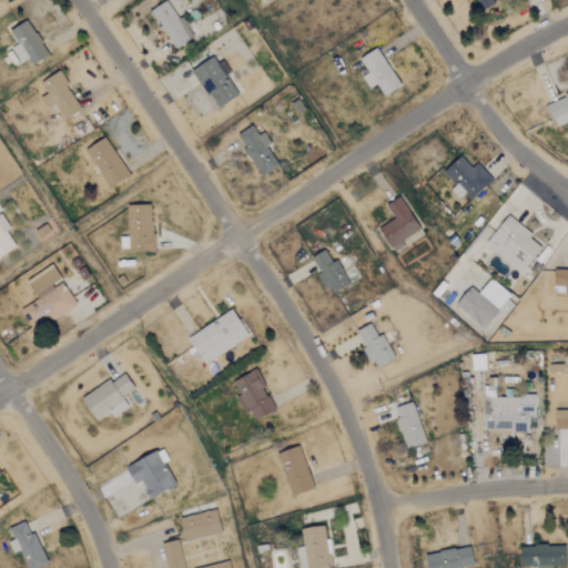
[(192,36),(166,0),(164,0),(149,10),(175,48),(192,36)]
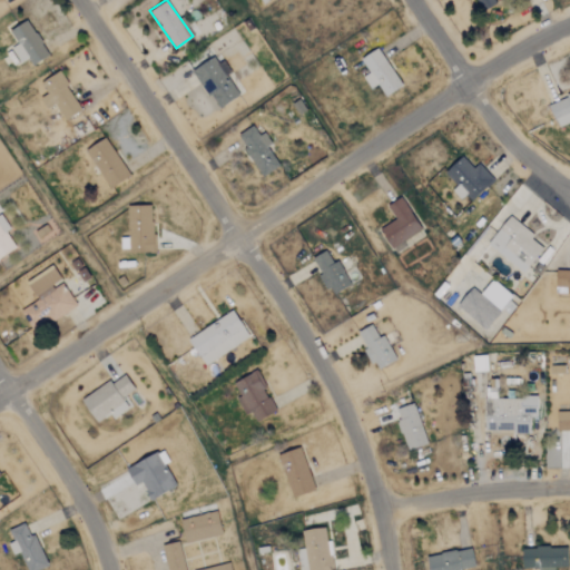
[(477,0),(482,10),(495,2),(494,0),(477,0)]
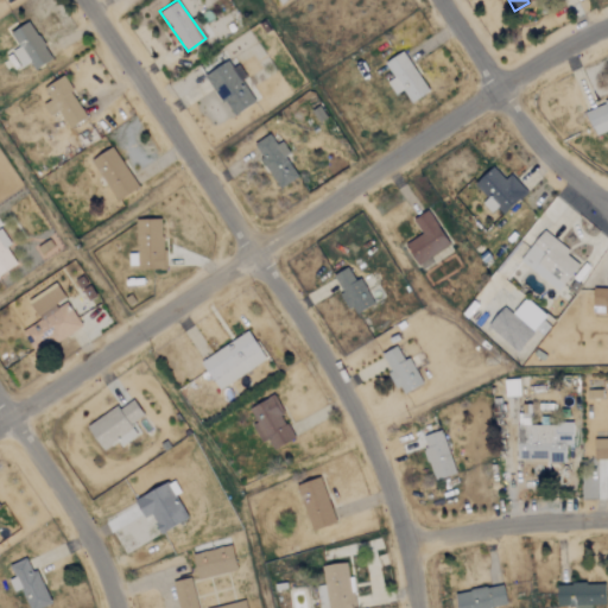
[(18,46),(12,50),(21,67),(30,61),(33,69),(51,58),(29,20),(10,32),(18,46)]
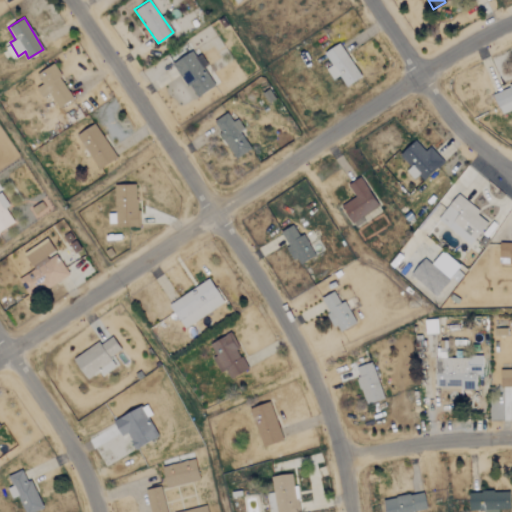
[(326,68),(332,78),(339,74),(345,85),(359,77),(341,42),(324,51),(331,65),(326,68)]
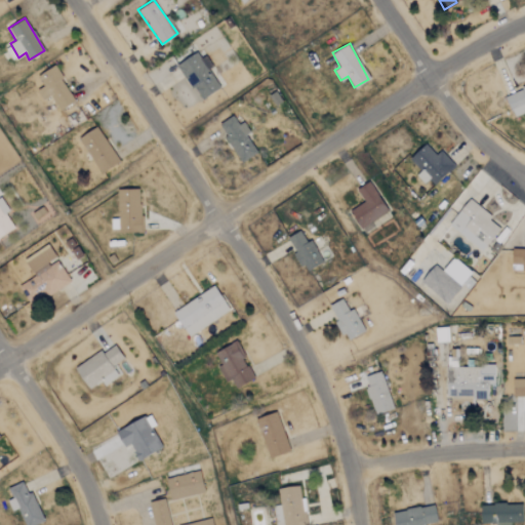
[(199,101),(220,87),(198,50),(176,64),(199,101)]
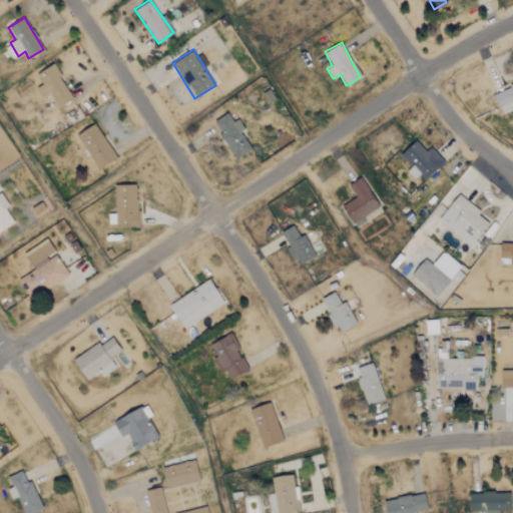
[(37,72),(43,83),(36,87),(41,97),(49,92),(58,107),(73,98),(52,63),(37,72)]
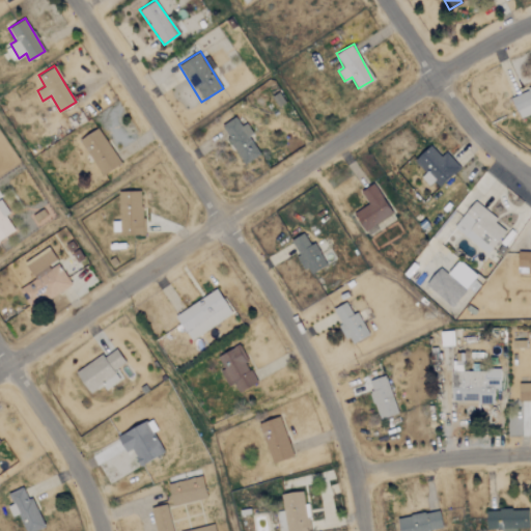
[(530,111),(530,88),(511,95),(519,116),(530,111)]
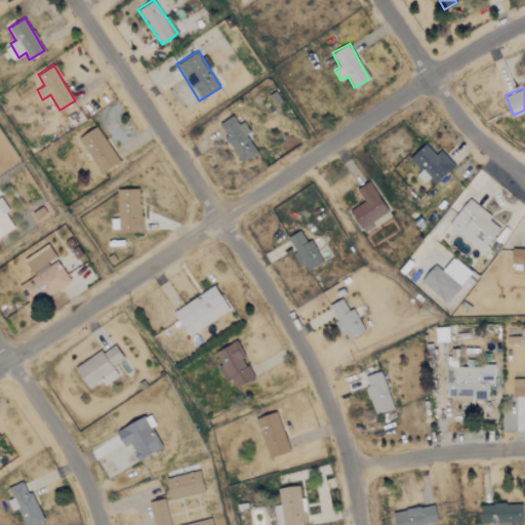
[(243,121),(238,124),(232,115),(217,124),(241,162),(257,152),(245,133),(249,131),(243,121)]
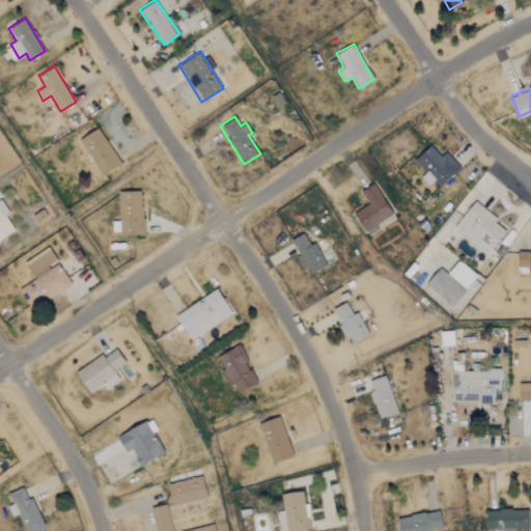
[(80,138),(100,174),(119,165),(100,128),(80,138)]
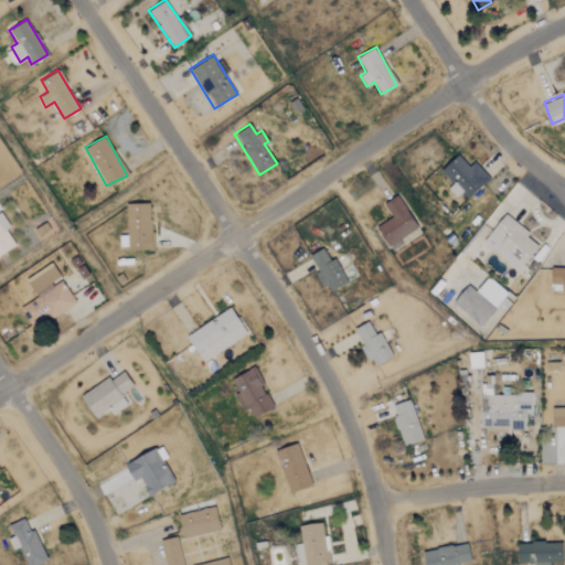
[(440,170),(452,183),(450,185),(464,201),(489,178),(475,161),(469,166),(458,155),(440,170)]
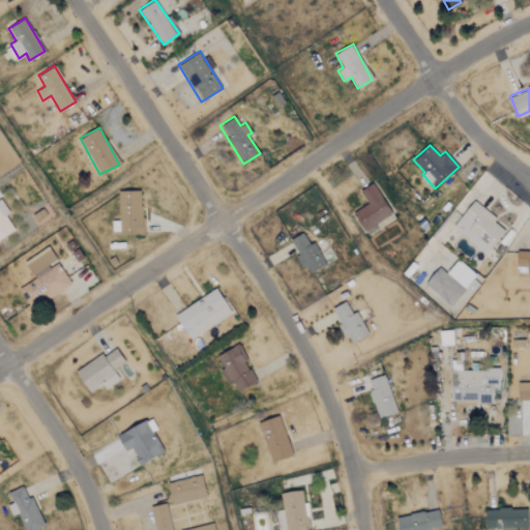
[(367,204),(353,211),(362,229),(390,214),(374,182),(360,189),(367,204)]
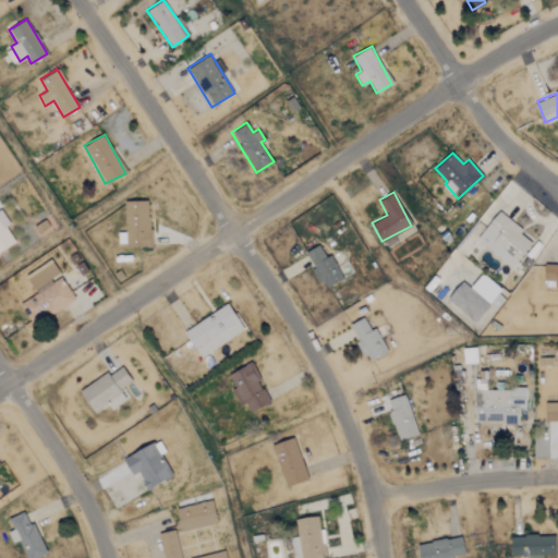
[(149,199),(125,201),(125,246),(149,245),(149,199)]
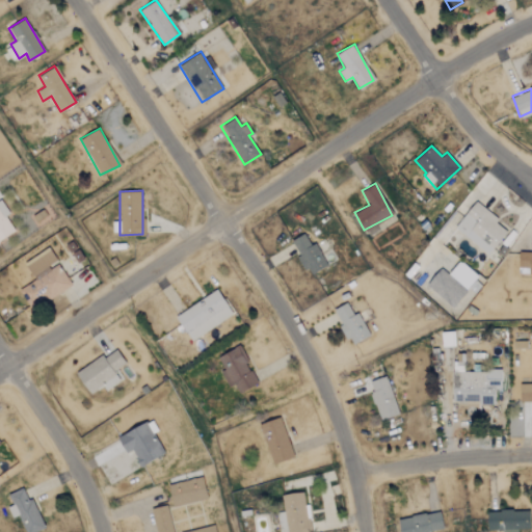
[(0,239),(15,232),(5,215),(8,213),(0,200),(0,239)]
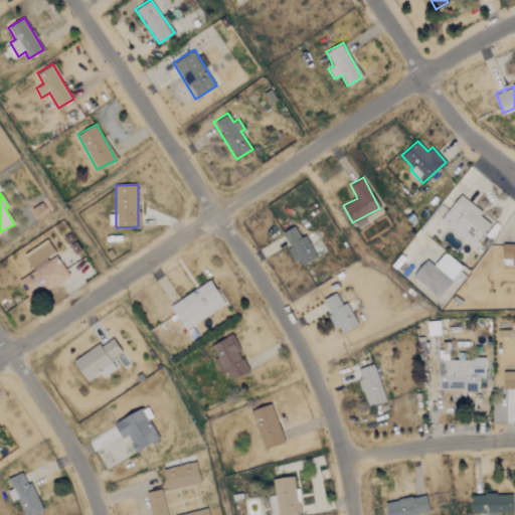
[(474,245),(489,222),(479,215),(483,211),(459,194),(440,221),(474,245)]
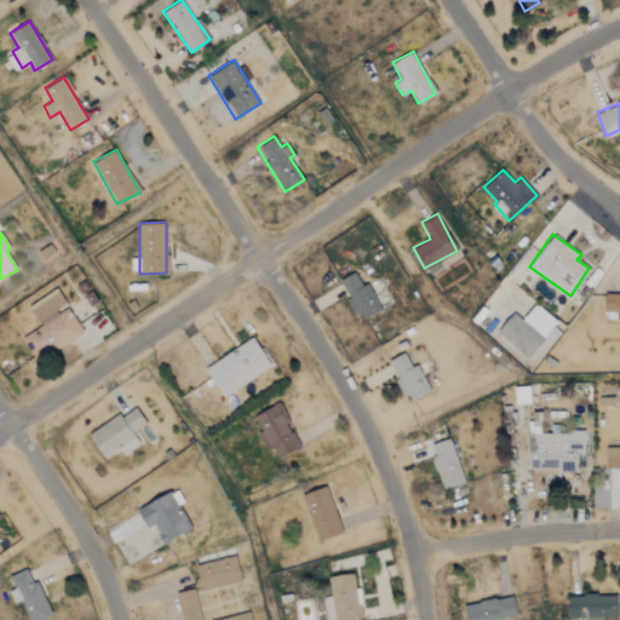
[(359,320),(380,310),(367,282),(361,286),(355,273),(339,280),(359,320)]
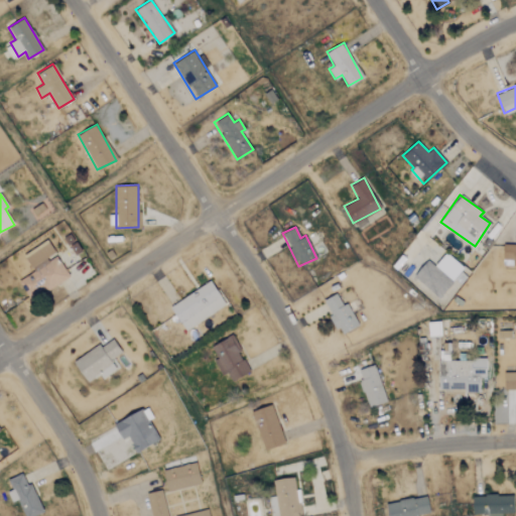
[(55,252),(48,242),(25,258),(31,267),(55,252)]
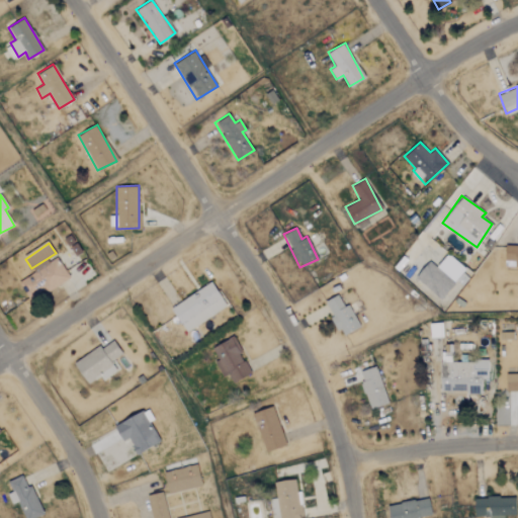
[(517,265),(517,245),(505,245),(504,265),(517,265)]
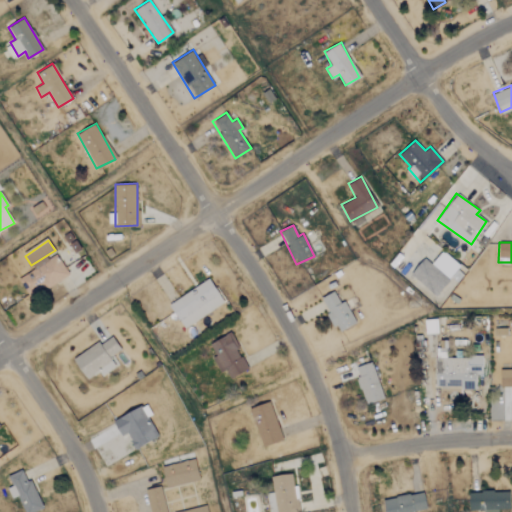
[(410,273),(433,295),(460,266),(443,250),(430,263),(424,258),(410,273)]
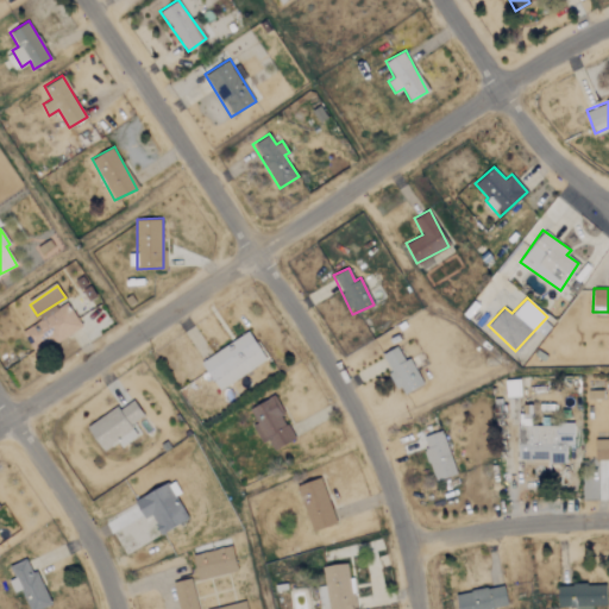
[(80,326),(66,302),(51,312),(51,309),(32,321),(35,325),(24,332),(37,352),(80,326)]
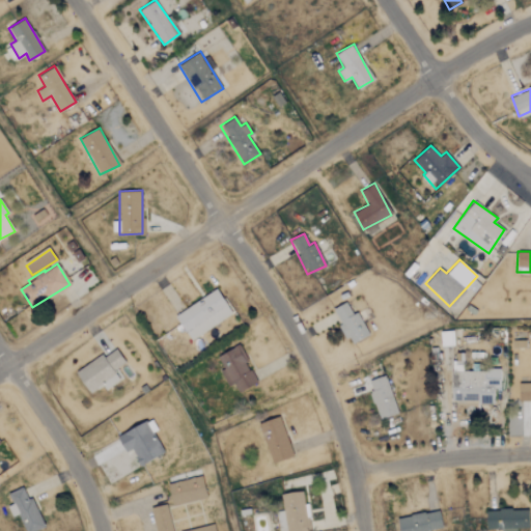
[(231,313),(216,288),(174,315),(191,340),(231,313)]
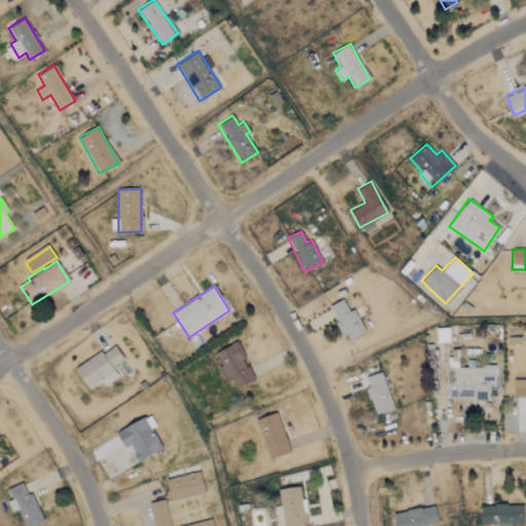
[(348,311),(343,299),(330,305),(346,340),(365,332),(354,308),(348,311)]
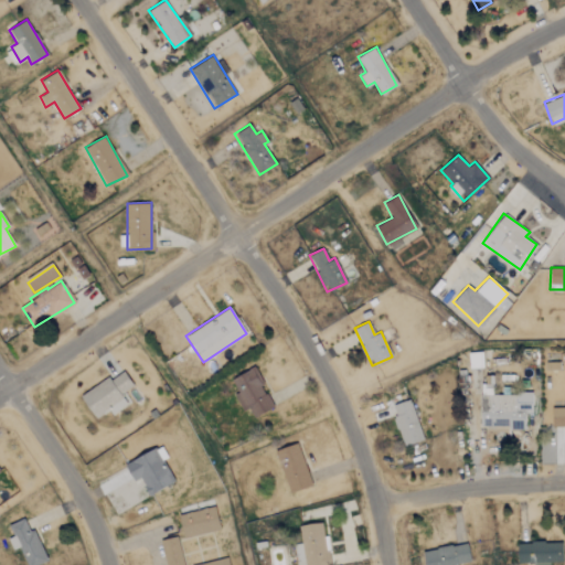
[(274,406),(253,366),(230,380),(245,408),(247,406),(254,417),(274,406)]
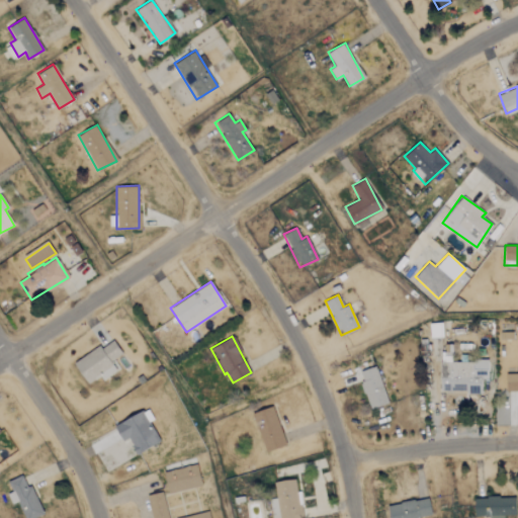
[(102,379),(116,370),(110,361),(121,354),(112,338),(73,362),(86,383),(99,374),(102,379)]
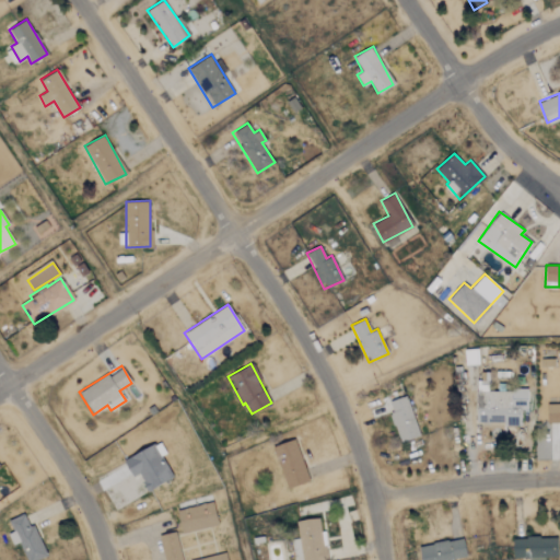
[(527,391),(476,389),(476,423),(520,423),(520,409),(527,409),(527,391)]
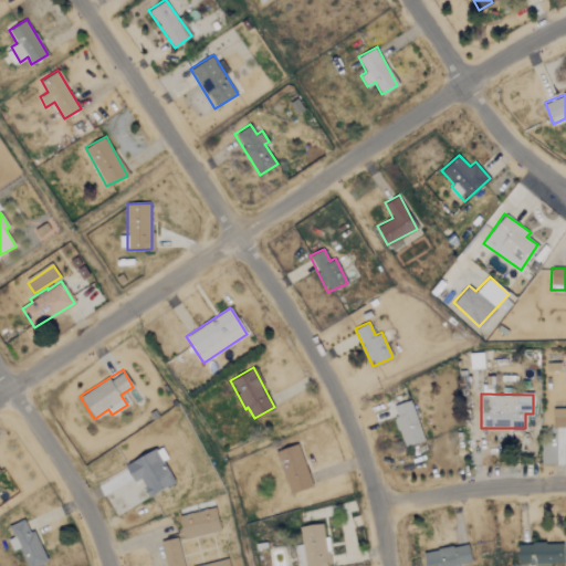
[(391,406),(405,447),(423,440),(410,400),(391,406)]
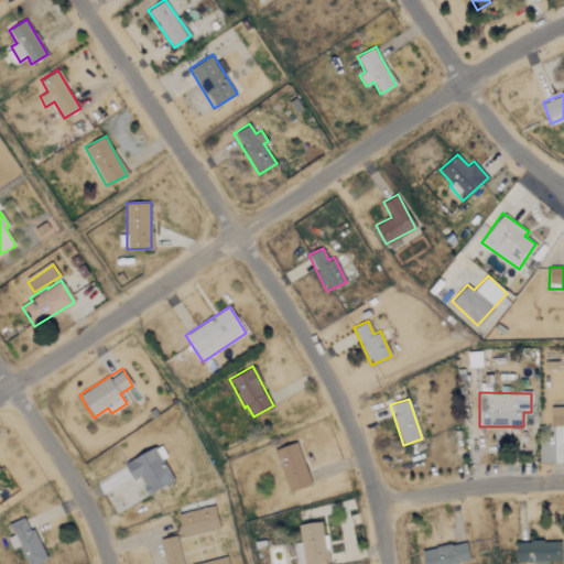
[(563,426),(563,407),(551,407),(551,427),(563,426)]
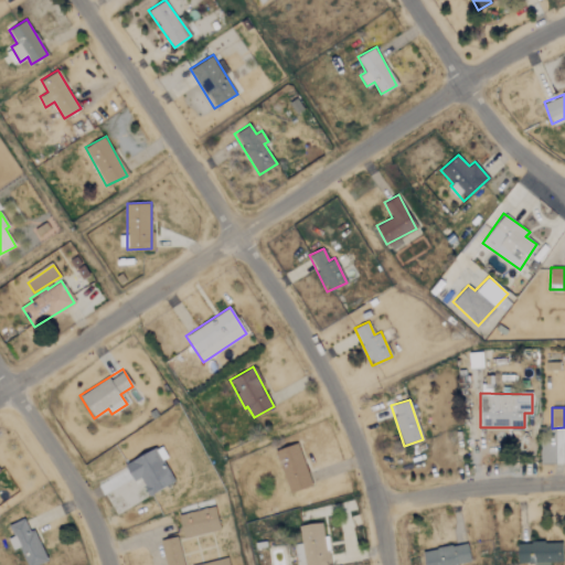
[(311,484),(296,443),(274,450),(290,493),(311,484)]
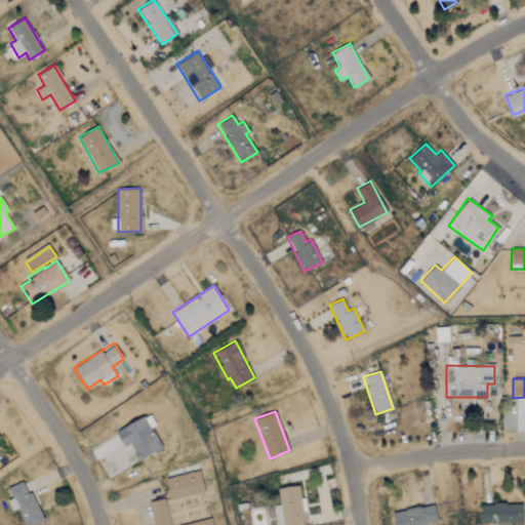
[(137,459),(162,447),(151,426),(154,423),(150,416),(146,418),(145,415),(115,432),(124,447),(129,444),(137,459)]
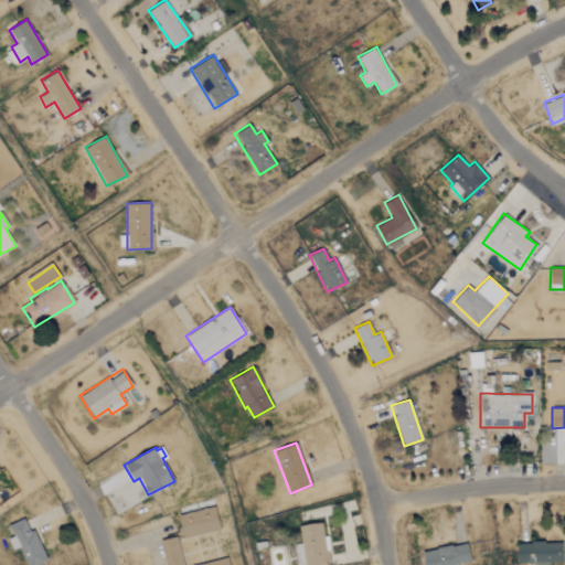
[(179,513),(184,537),(220,530),(214,507),(179,513)]
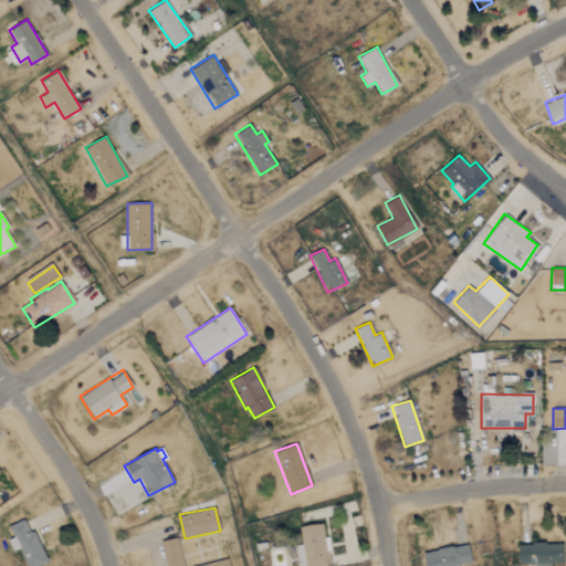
[(28,519),(8,526),(12,536),(8,538),(12,551),(19,547),(25,565),(34,565),(45,562),(28,519)]
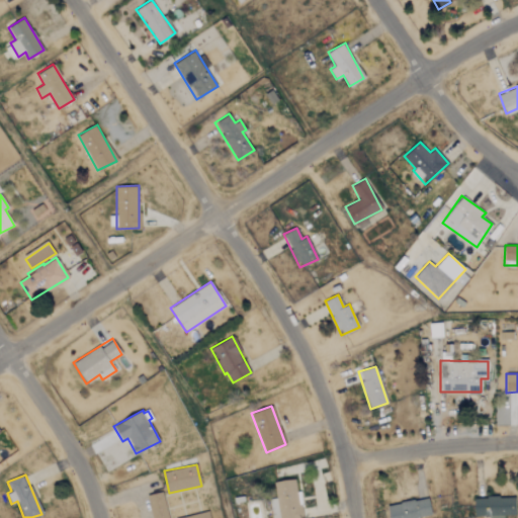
[(298,517),(298,480),(275,481),(276,506),(271,507),(271,517),(298,517)]
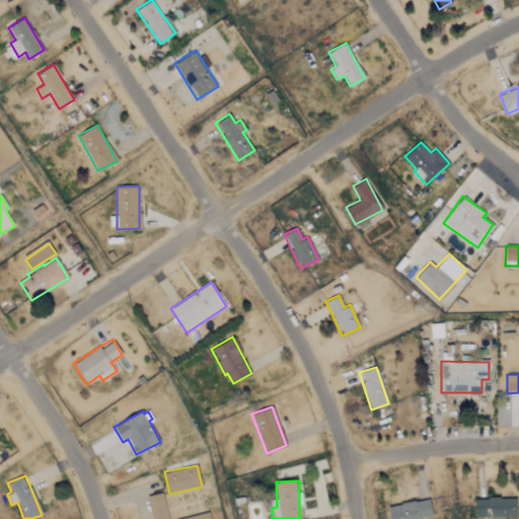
[(149,495),(152,518),(166,518),(164,494),(149,495)]
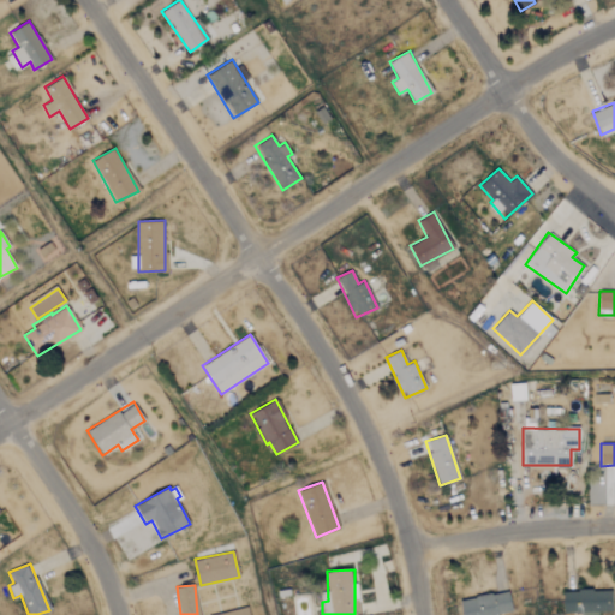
[(611,610),(611,590),(562,590),(563,613),(580,613),(580,614),(597,614),(597,610),(611,610)]
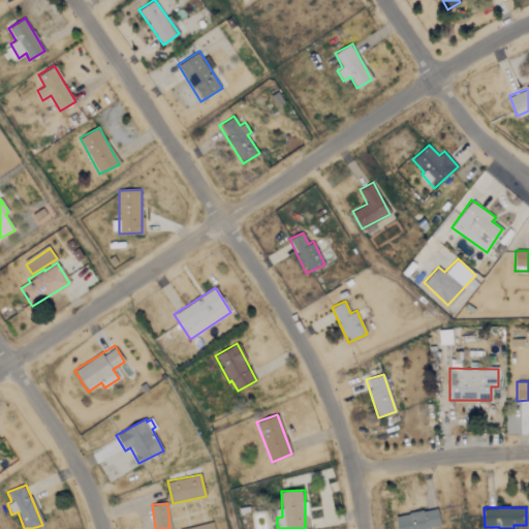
[(440,525),(437,508),(395,517),(397,528),(426,528),(440,525)]
